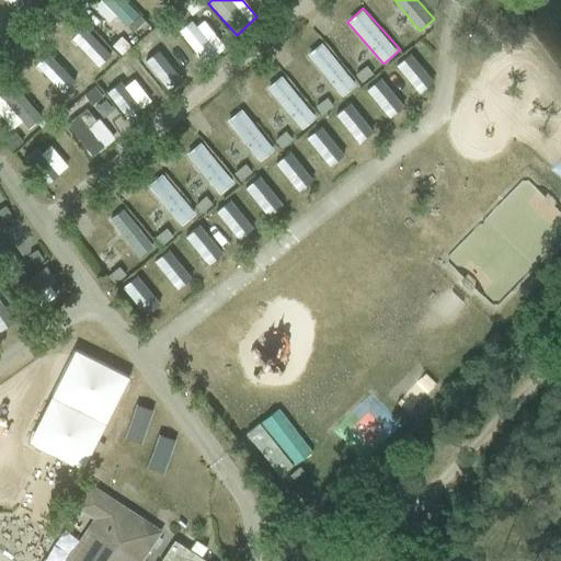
[(179,12),(170,19),(175,26),(184,20),(179,12)]
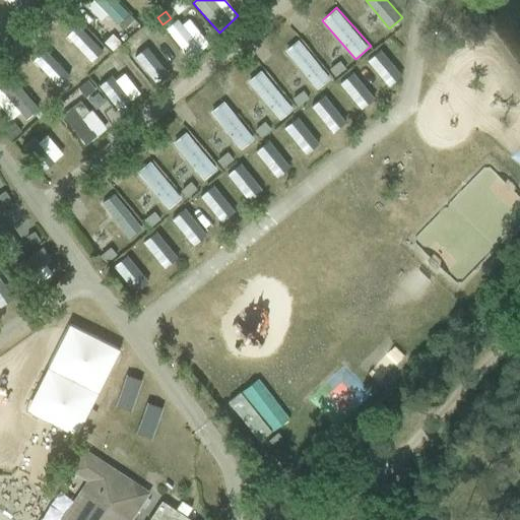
[(189,58),(208,43),(186,14),(167,29),(189,58)]
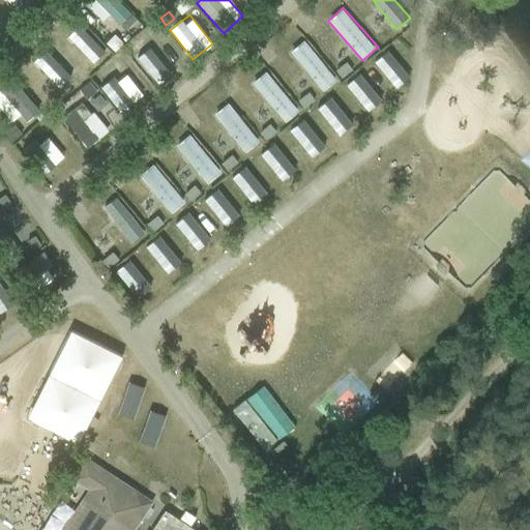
[(133,17),(122,26),(130,34),(141,25),(133,17)]
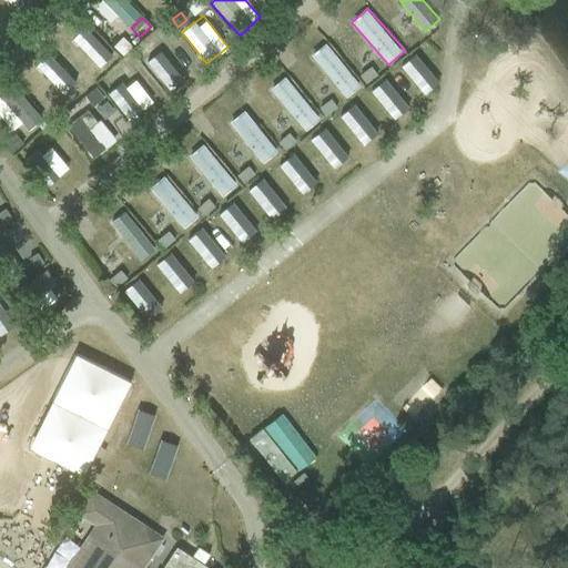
[(102,69),(115,57),(84,23),(71,34),(102,69)]
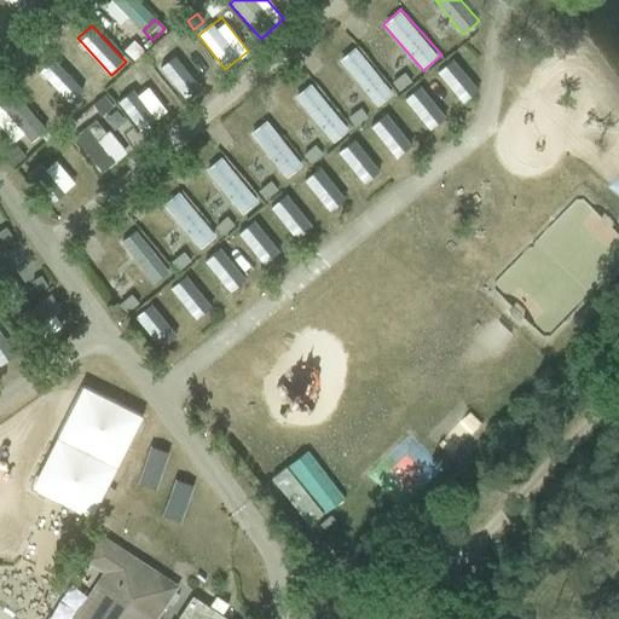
[(187,102),(208,82),(174,45),(154,63),(187,102)]
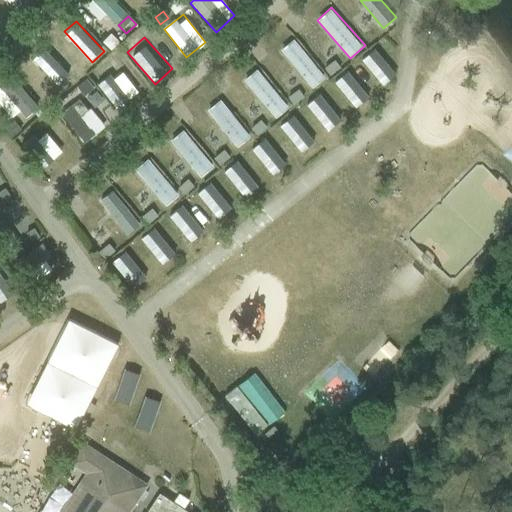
[(310,89),(326,77),(296,37),(281,48),(310,89)]
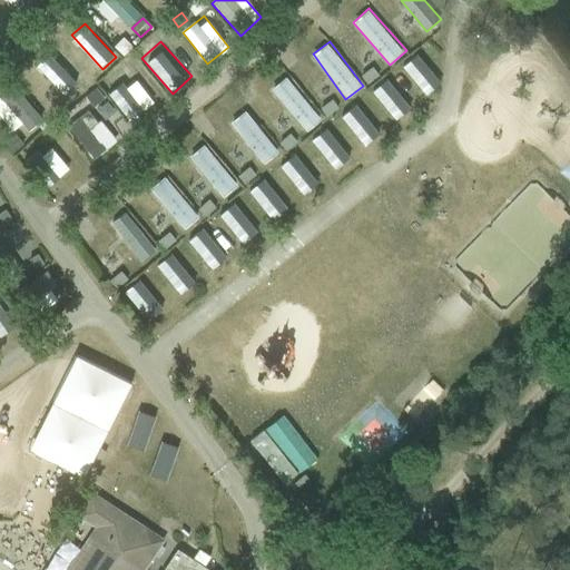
[(41,50),(31,61),(70,96),(80,85),(41,50)]
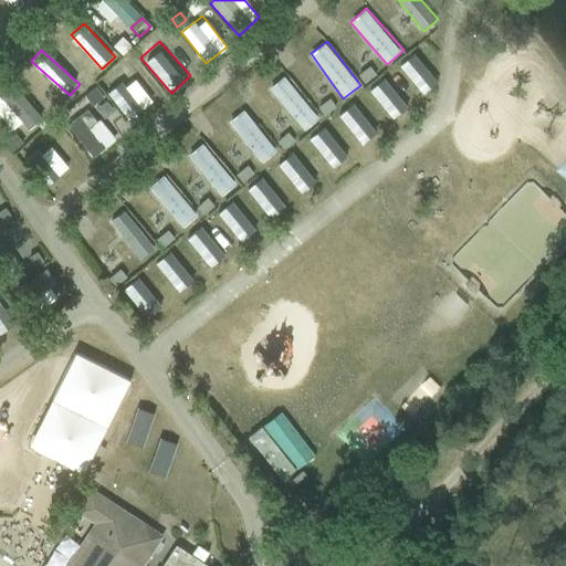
[(391,84),(411,67),(405,60),(385,75),(391,84)]
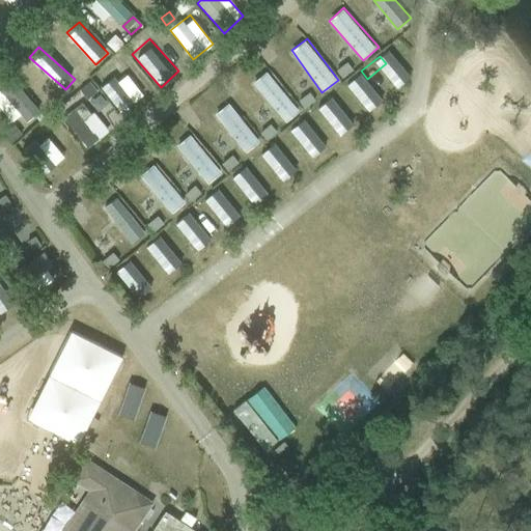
[(346,64),(336,72),(341,79),(352,71),(346,64)]
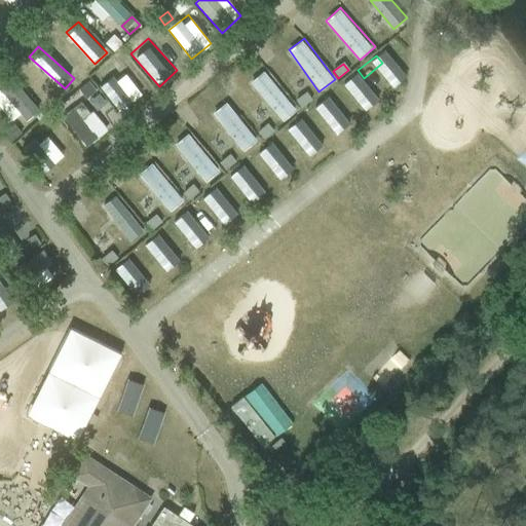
[(282,122),(298,110),(265,70),(250,81),(282,122)]
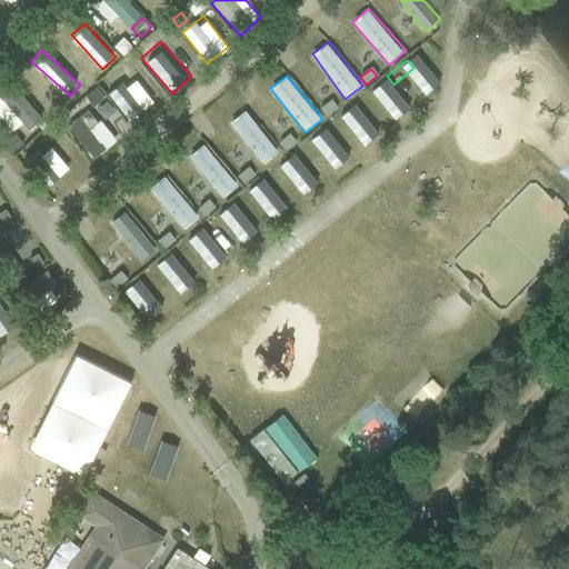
[(109,98),(136,122),(153,103),(127,78),(109,98)]
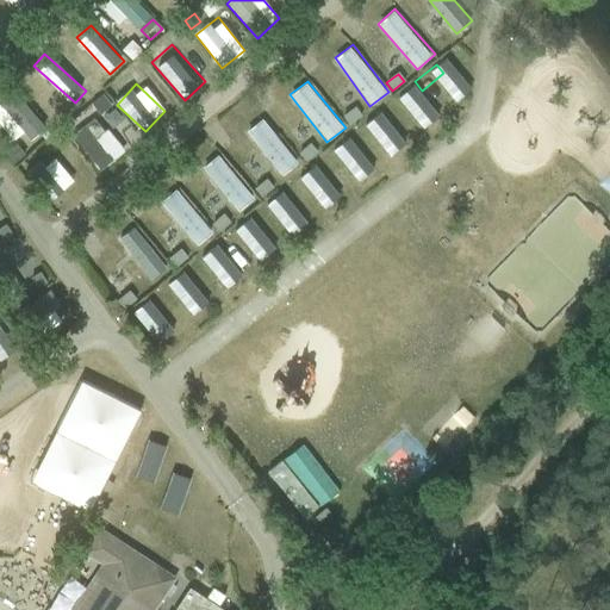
[(23,129),(32,139),(45,128),(10,88),(0,97),(0,124),(13,138),(23,129)]
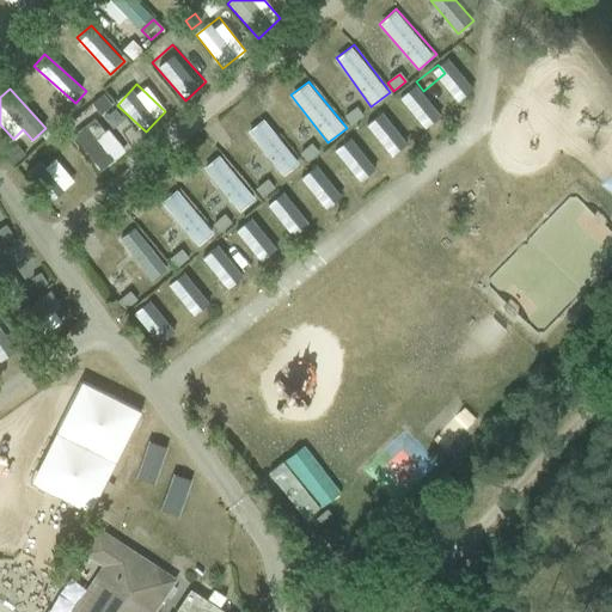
[(356,109),(344,117),(350,126),(362,116),(356,109)]
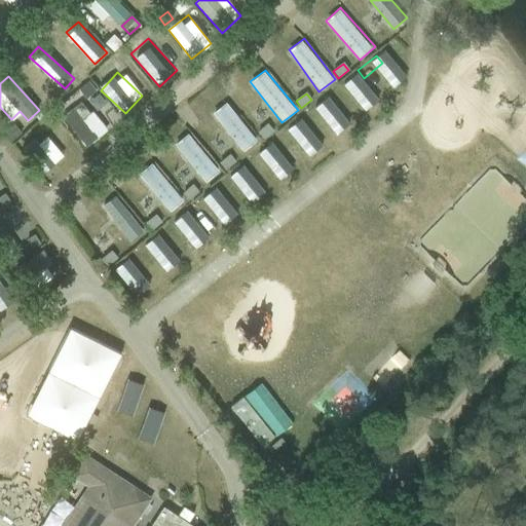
[(243,152),(259,140),(228,101),(213,113),(243,152)]
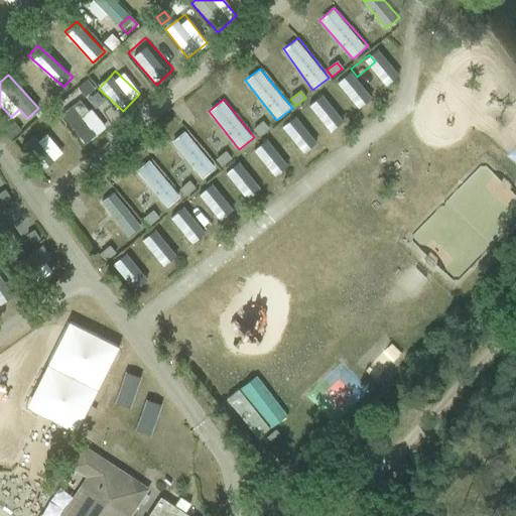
[(71,107),(60,115),(84,143),(94,135),(80,119),(88,112),(79,101),(71,107)]
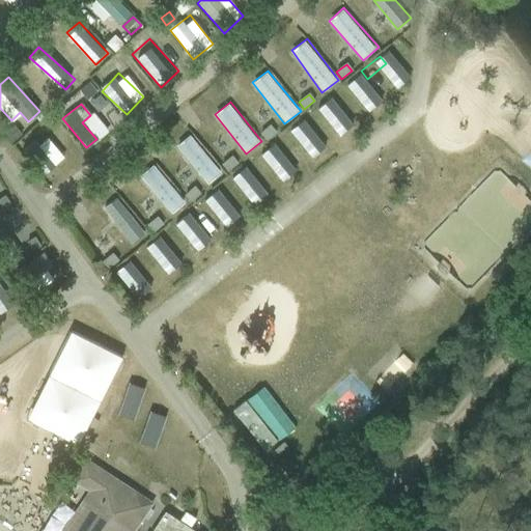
[(316,108),(297,126),(317,149),(338,133),(316,108)]
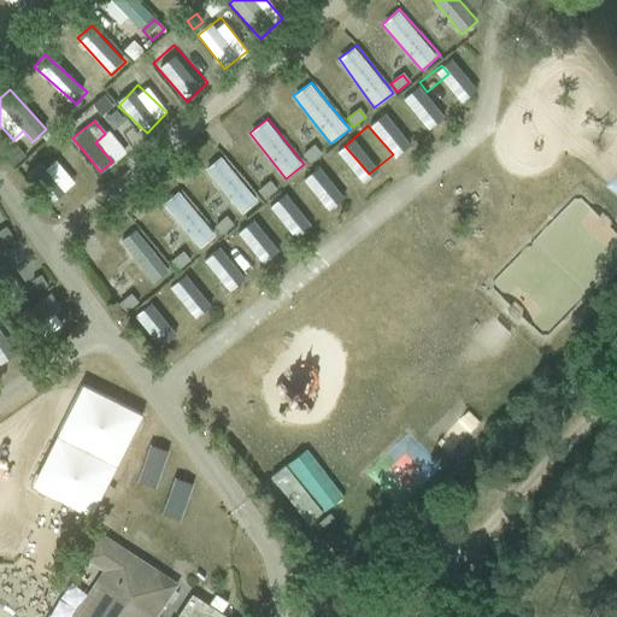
[(70,199),(58,176),(78,165),(65,140),(24,162),(50,210),(70,199)]
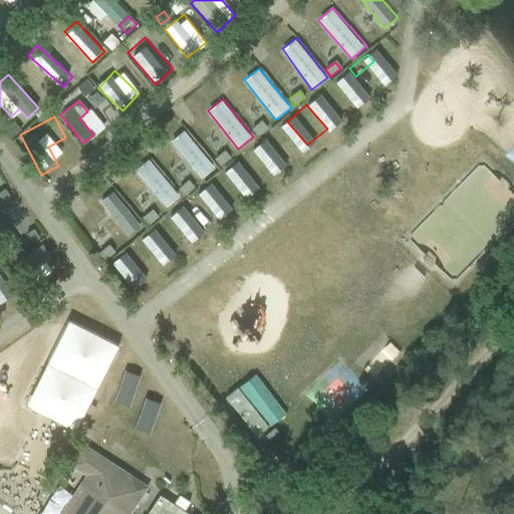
[(261,121),(252,130),(257,137),(266,129),(261,121)]
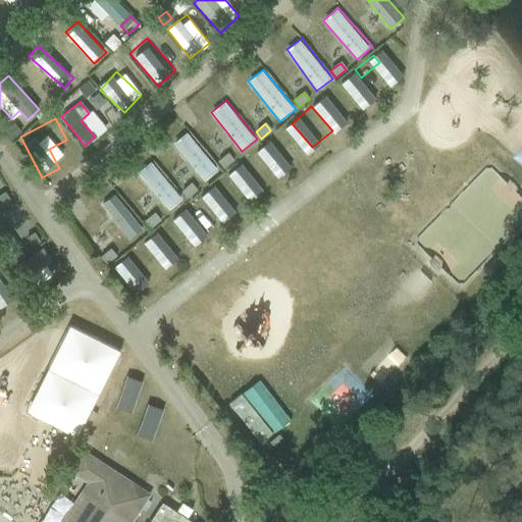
[(13,124),(2,134),(9,142),(19,133),(13,124)]
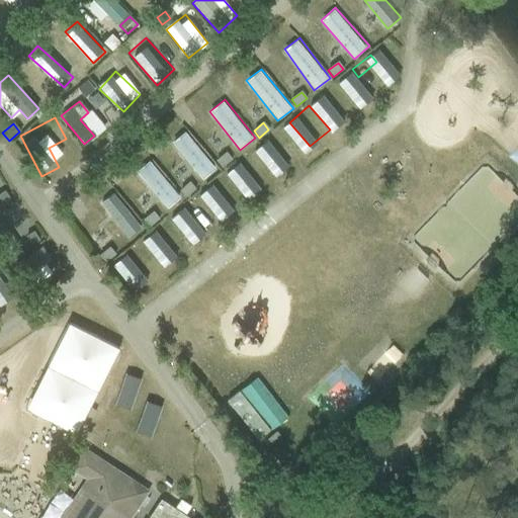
[(173,141),(201,180),(217,169),(187,130),(173,141)]
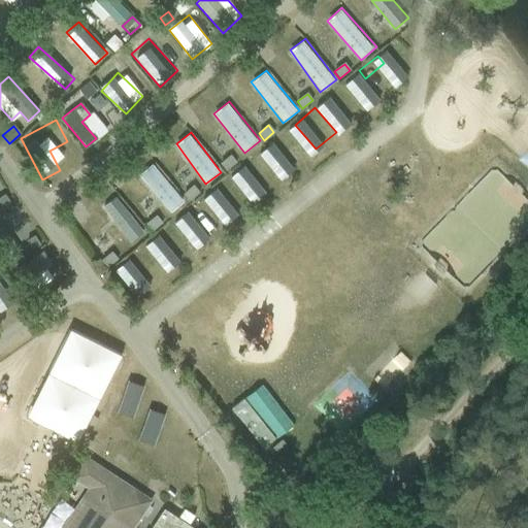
[(265,155),(281,173),(307,152),(292,133),(265,155)]
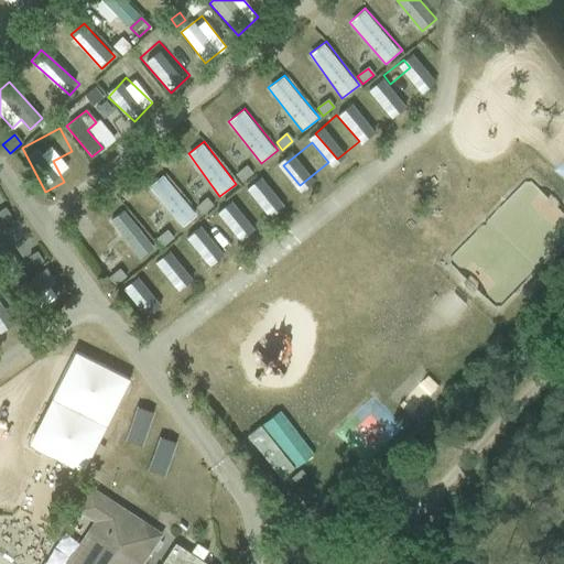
[(563,158),(553,167),(563,179),(563,158)]
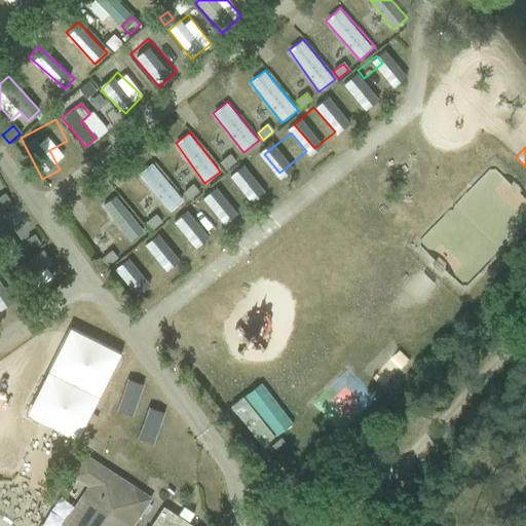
[(229,155),(220,163),(225,170),(234,162),(229,155)]
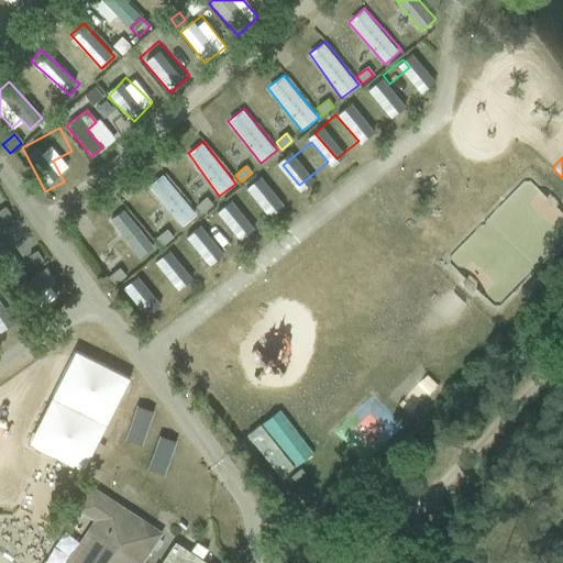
[(265,202),(284,185),(269,169),(251,187),(265,202)]
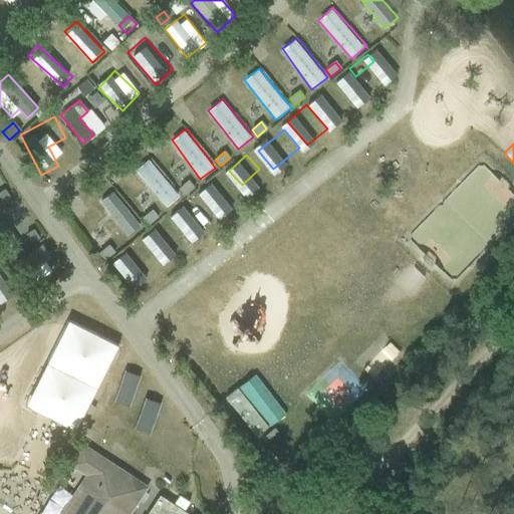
[(135,170),(167,207),(181,194),(149,158),(135,170)]
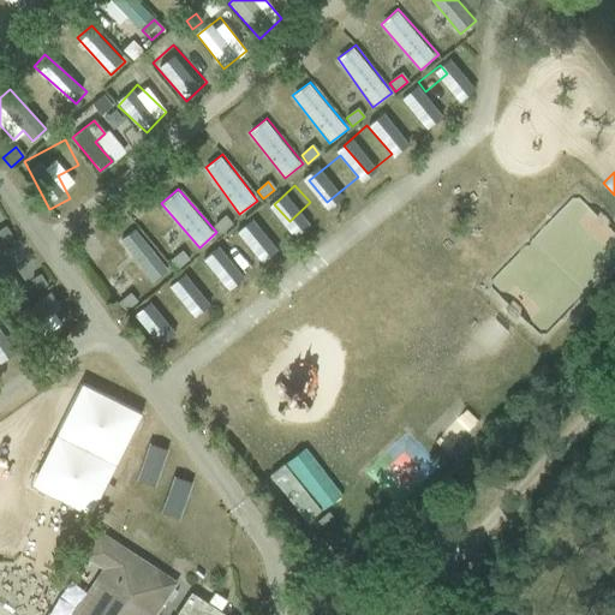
[(225,218),(214,227),(220,234),(232,225),(225,218)]
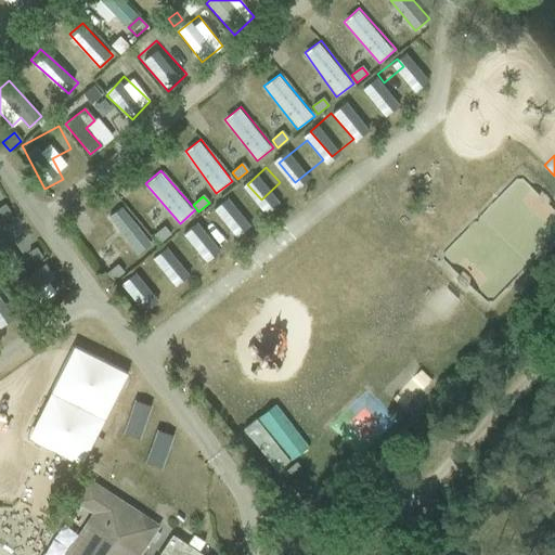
[(214,205),(224,234),(246,227),(235,197),(214,205)]
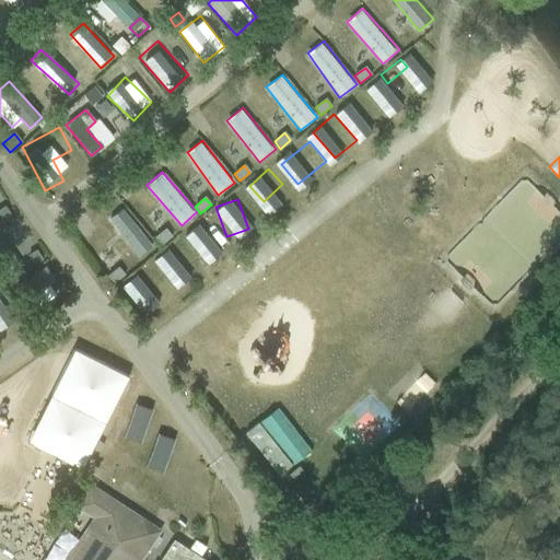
[(142,256),(156,243),(121,206),(108,219),(142,256)]
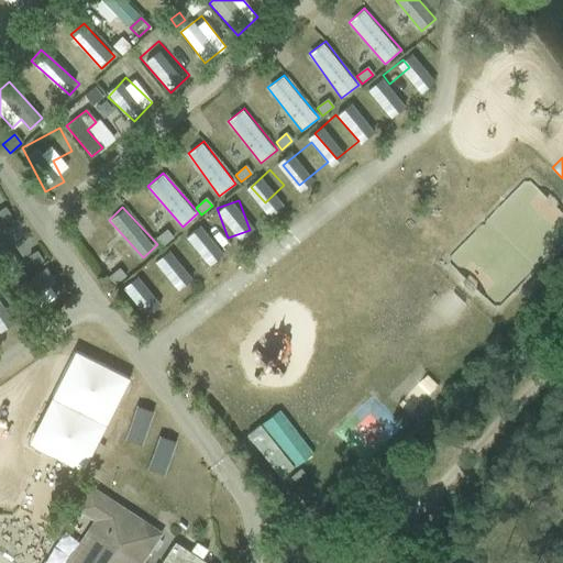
[(4,208),(0,210),(0,218),(3,222),(11,218),(4,208)]
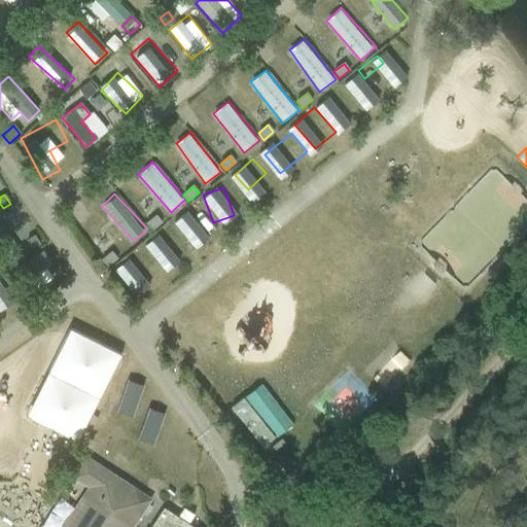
[(167,243),(191,222),(183,212),(157,233),(167,243)]
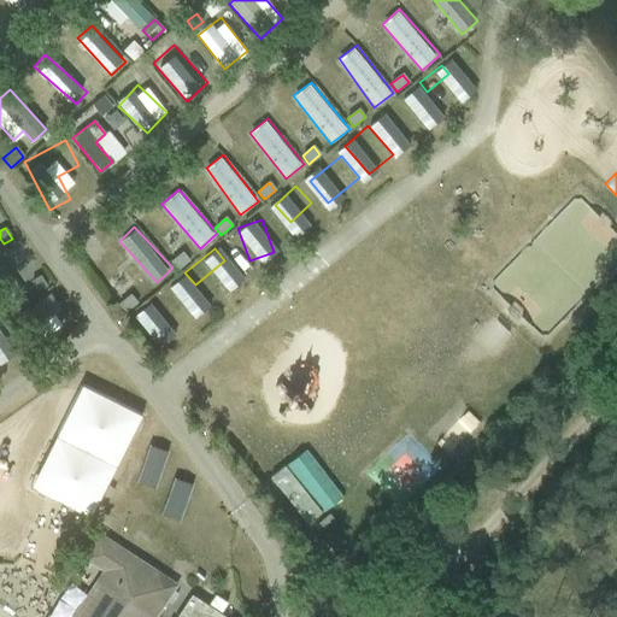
[(182,253),(171,263),(177,270),(189,260),(182,253)]
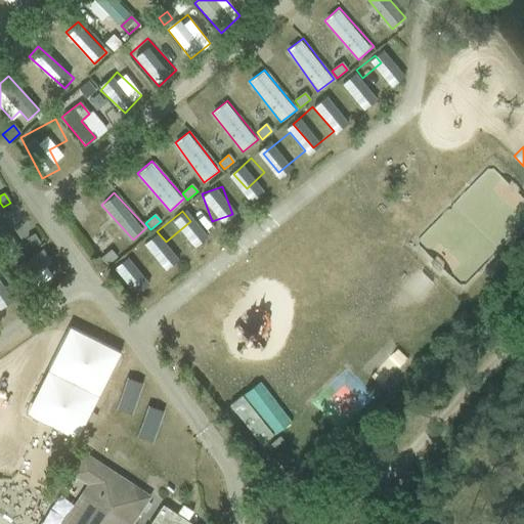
[(34,234),(27,239),(32,248),(39,244),(34,234)]
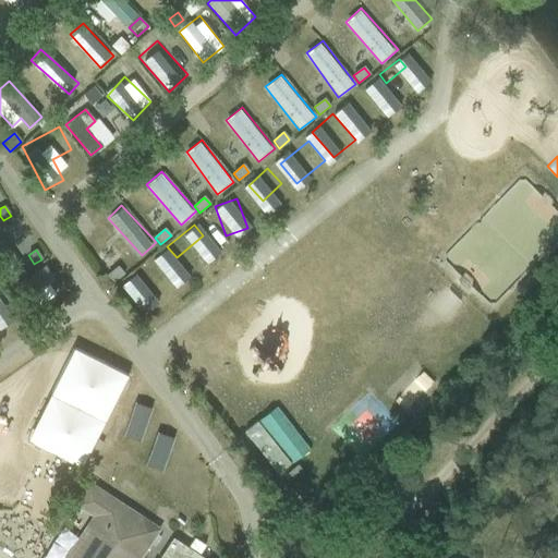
[(157,304),(179,288),(157,258),(135,275),(157,304)]
